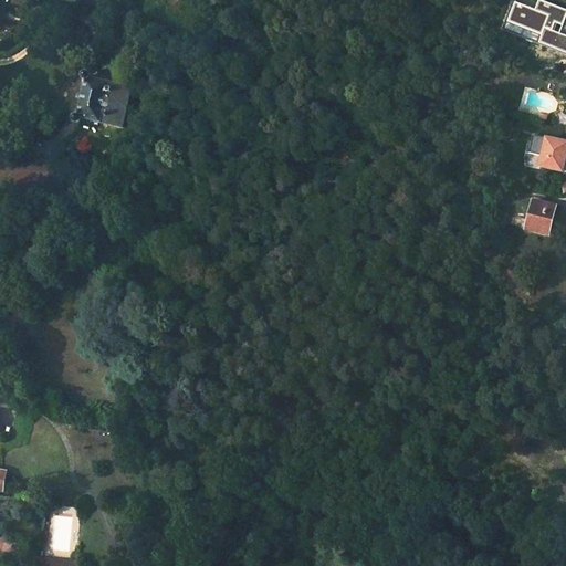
[(87,77),(80,116),(124,126),(132,86),(87,77)]
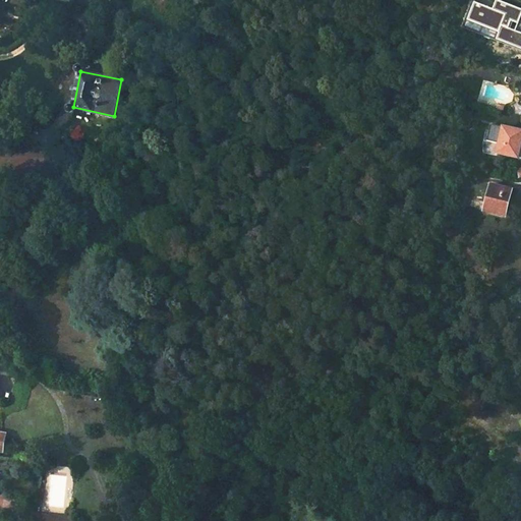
[(458,110),(454,125),(467,128),(470,113),(458,110)]
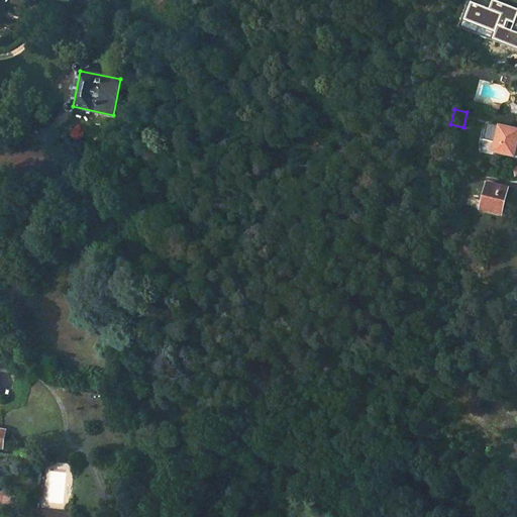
[(516,130),(499,127),(494,151),(513,157),(516,139),(516,130)]
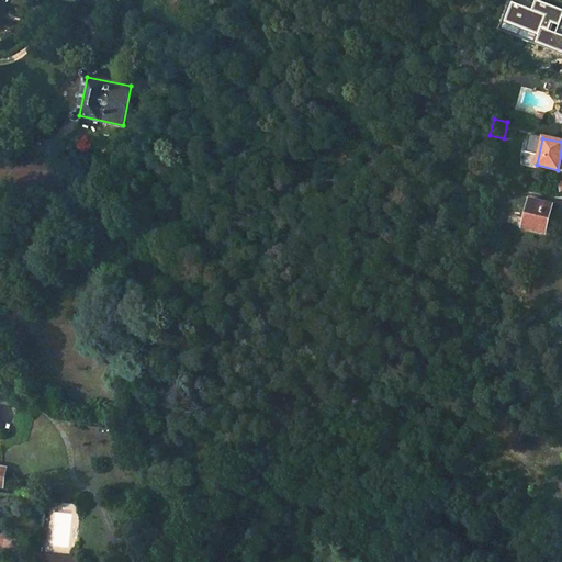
[(529,201),(523,228),(544,234),(551,206),(529,201)]
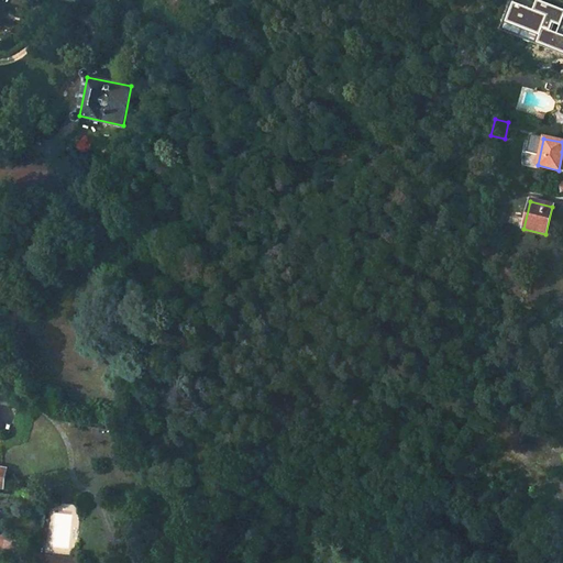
[(73,559),(41,555),(39,562),(78,562),(80,552),(74,551),(73,559)]
